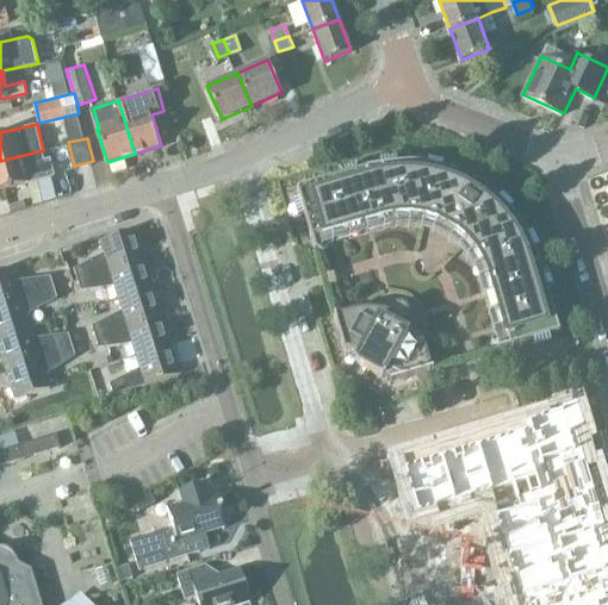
[(43,150),(0,161),(0,188),(28,182),(28,181),(30,181),(56,175),(51,157),(45,158),(43,150)]
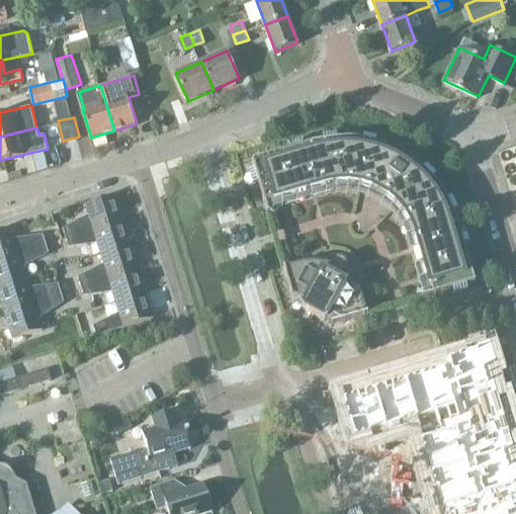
[(387,152),(391,145),(381,142),(371,139),(362,138),(352,137),(342,137),(332,138),(322,139),(313,142),(253,159),(266,202),(325,185),(332,183),(339,182),(346,182),(353,182),(359,183),(366,185),(373,187),(388,194),(393,198),(397,202),(401,207),(405,211),(408,218),(411,223),(414,229),(416,234),(433,293),(477,280),(458,222),(455,211),(451,202),(447,194),(441,185),(435,178),(428,170),(421,164),(413,158),(409,165),(387,152)]
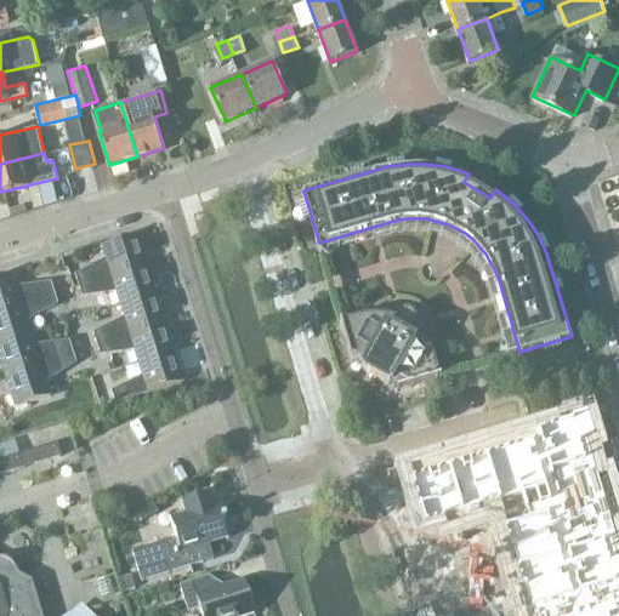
[(46,201),(60,197),(55,181),(40,186),(46,201)]
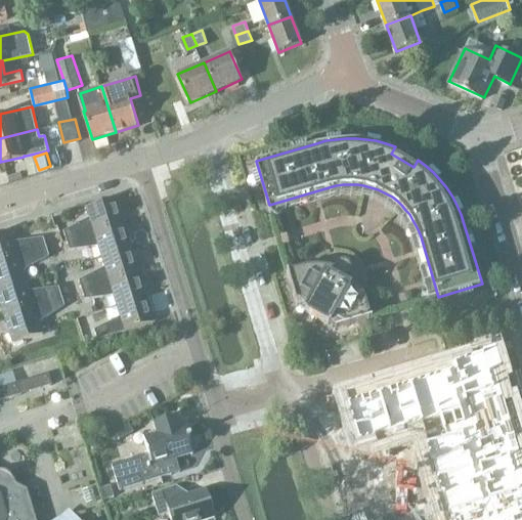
[(64,228),(68,236),(124,220),(117,196),(88,204),(91,215),(64,228)]
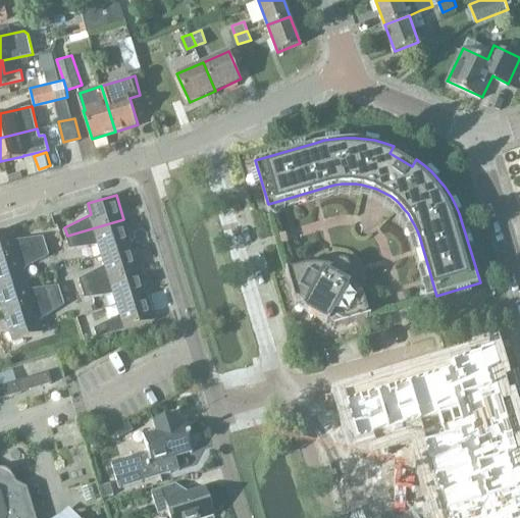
[(100,242),(103,252),(132,244),(123,219),(67,236),(70,246),(100,242)]
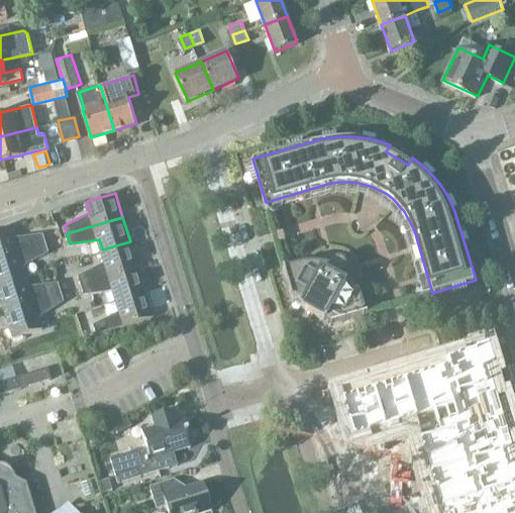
[(0,228),(0,255),(45,241),(43,232),(14,235),(11,225),(0,228)]
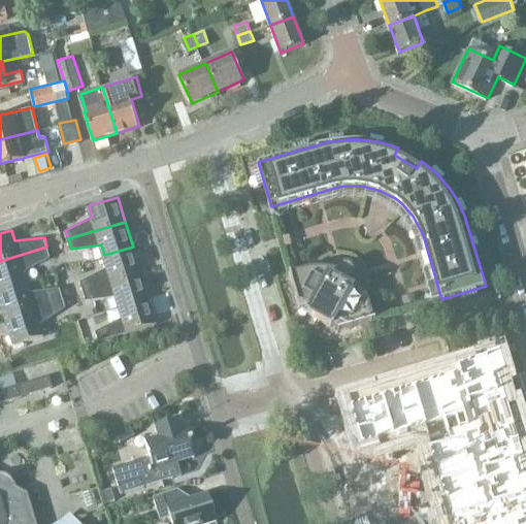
[(0,261),(0,290),(28,281),(24,269),(50,256),(46,247),(0,261)]
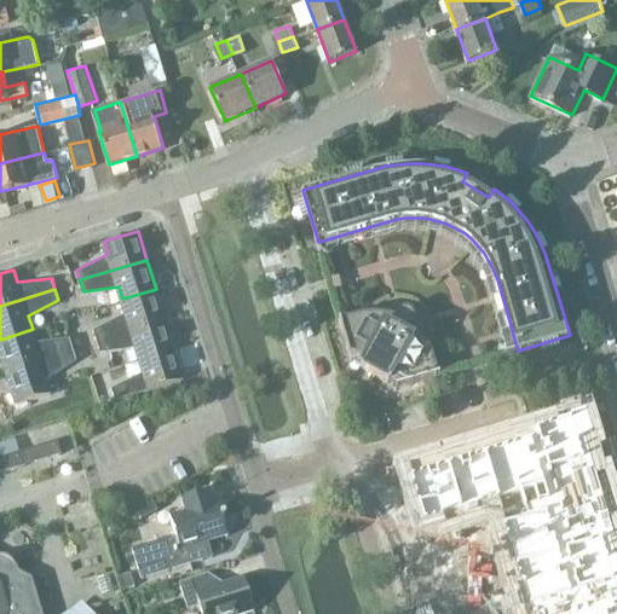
[(94,328),(98,339),(165,318),(156,289),(122,299),(126,312),(94,328)]
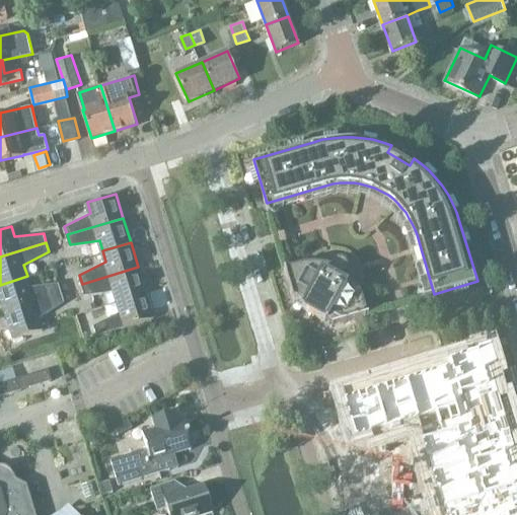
[(297,302),(334,322),(334,323),(370,312),(370,311),(369,311),(364,297),(363,293),(361,289),(359,286),(357,282),(354,279),(352,276),(348,274),(345,271),(348,266),(348,265),(348,264),(348,262),(348,261),(347,260),(346,259),(344,258),(342,256),(340,258),(339,258),(338,259),(337,260),(334,265),(329,264),(324,263),(320,262),(315,262),(310,262),(306,262),(301,263),(287,268),(286,266),(285,267),(296,303),(297,302)]
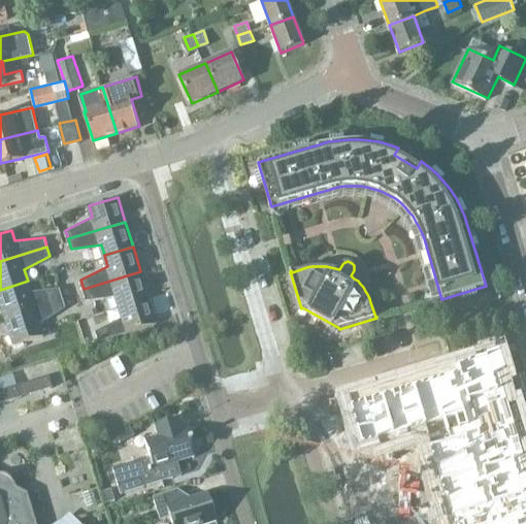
[(117,294),(120,305),(149,297),(140,271),(84,289),(87,298),(117,294)]
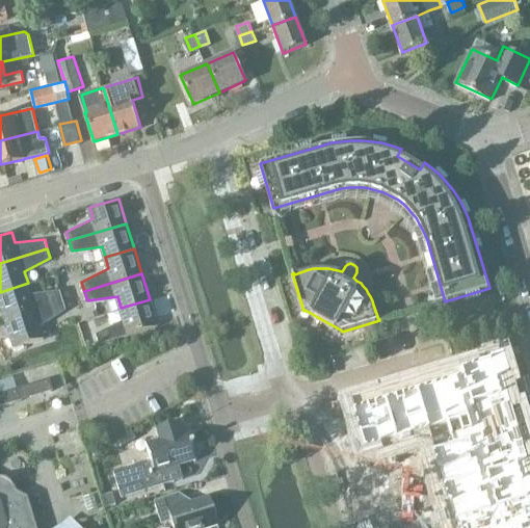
[(0,292),(0,296),(6,316),(63,298),(60,289),(31,293),(28,283),(0,292)]
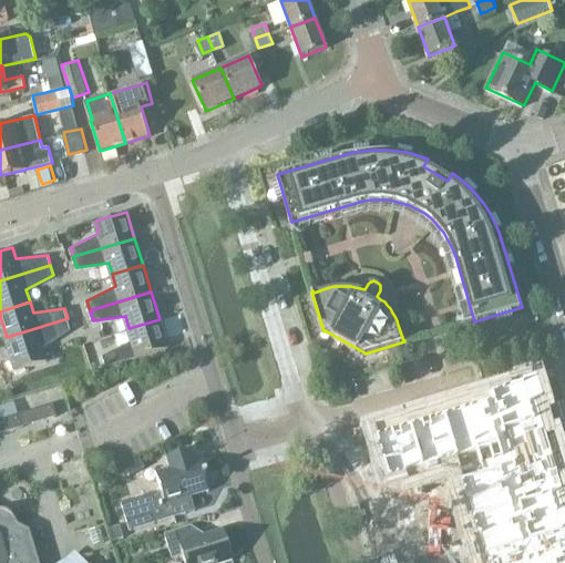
[(68,318),(7,337),(16,368),(47,358),(42,346),(70,327),(68,318)]
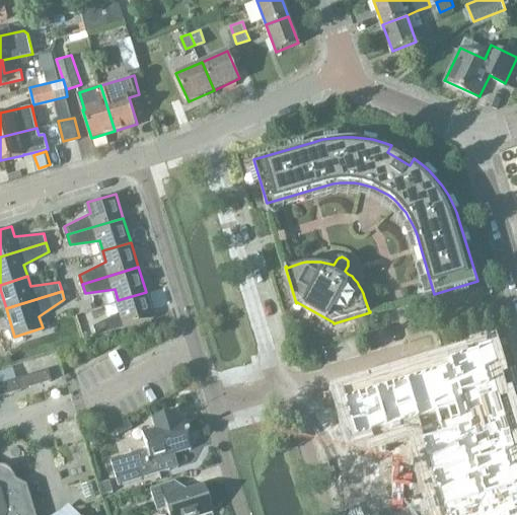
[(146,292),(118,300),(121,310),(94,323),(97,334),(153,316),(146,292)]
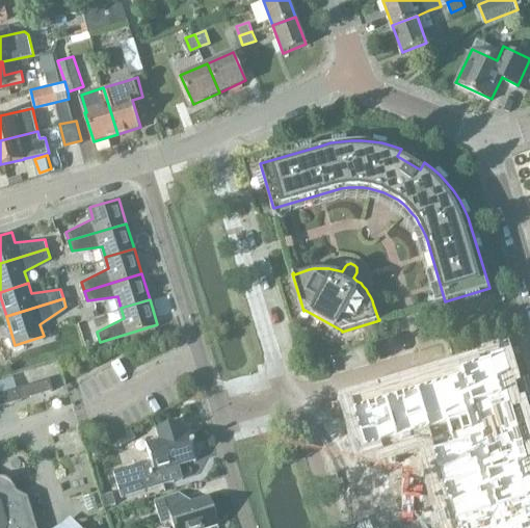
[(488,361),(350,402),(365,450),(441,427),(447,447),(432,451),(439,470),(431,472),(436,489),(443,486),(448,503),(442,505),(447,523),(448,522),(449,523),(447,524),(448,527),(529,527),(529,472),(526,464),(529,463),(529,458),(525,444),(529,443),(529,436),(526,425),(525,426),(524,424),(526,424),(521,407),(514,410),(513,407),(506,381),(504,376),(511,374),(504,351),(487,357),(488,361)]
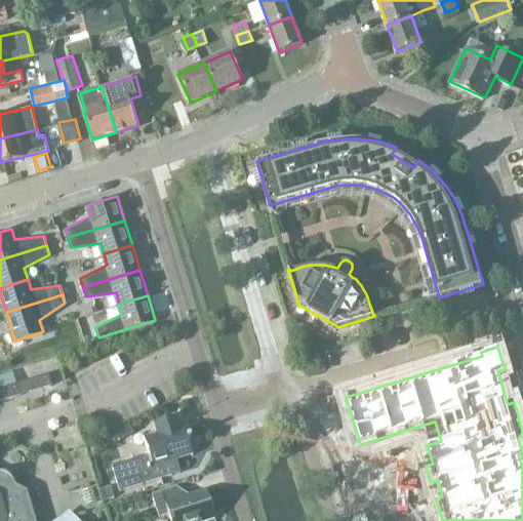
[(49,371),(38,375),(42,387),(53,383),(49,371)]
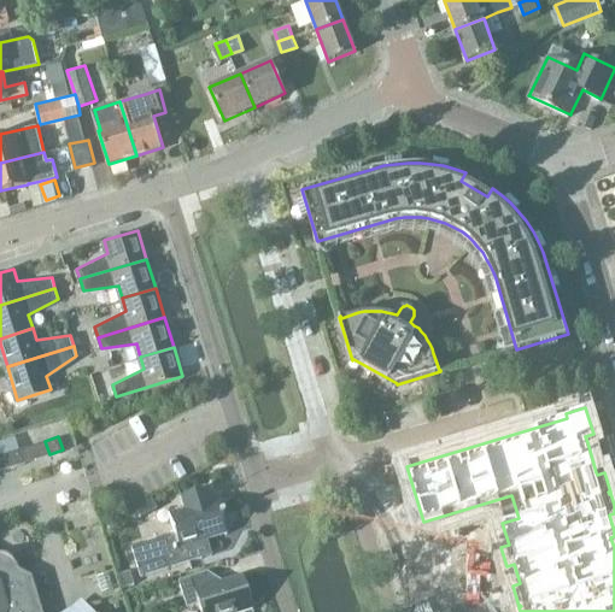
[(24,447),(0,454),(0,464),(1,470),(28,462),(24,447)]
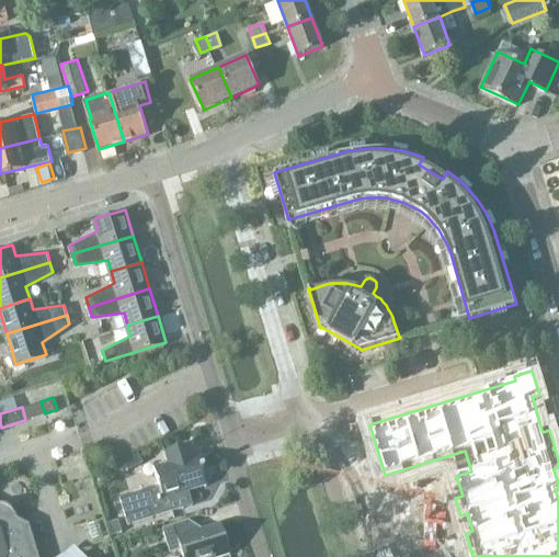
[(160,482),(121,495),(129,521),(194,501),(191,488),(209,482),(201,451),(193,453),(190,441),(166,448),(169,459),(155,464),(160,482)]
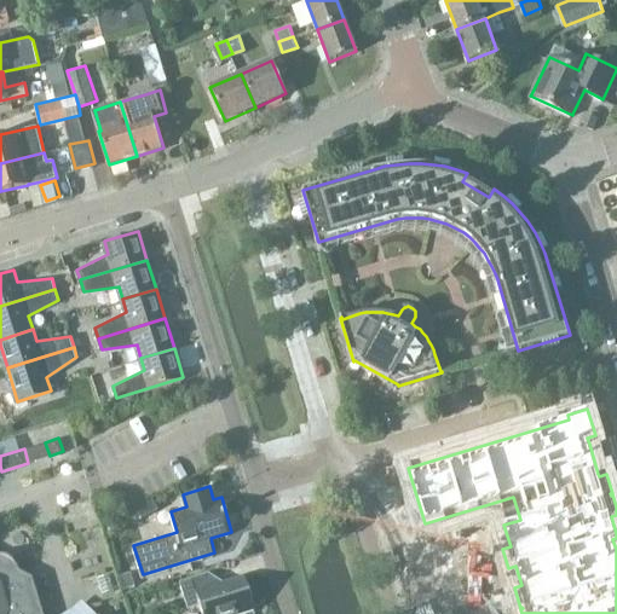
[(0,613),(99,613),(82,597),(71,607),(65,610),(59,613),(44,613),(32,575),(21,569),(18,566),(17,562),(12,557),(6,555),(1,554),(0,552),(0,613)]
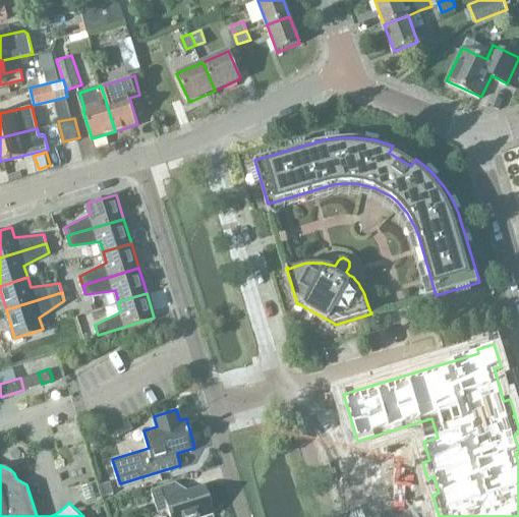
[(169,507),(171,516),(216,516),(207,482),(179,490),(176,480),(152,487),(158,510),(169,507)]
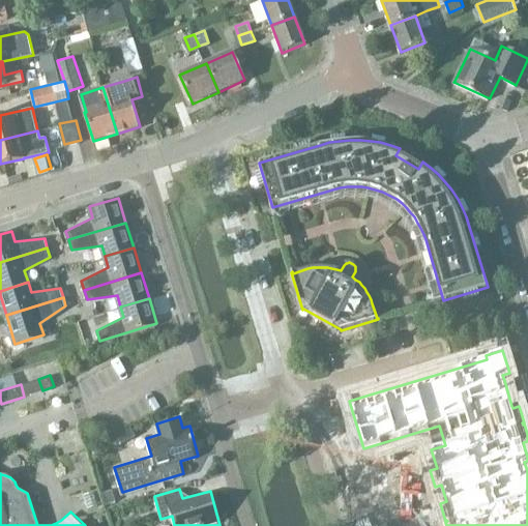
[(404,525),(402,517),(368,525),(404,525)]
